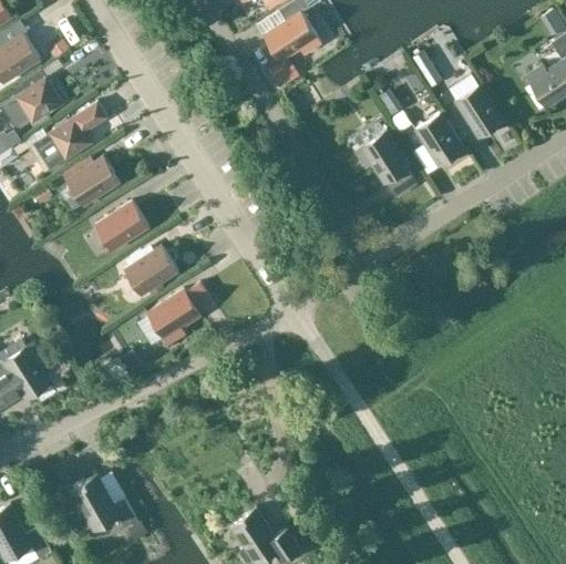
[(304,55),(320,44),(301,14),(309,9),(304,0),(296,0),(278,11),(285,22),(263,37),(279,63),(299,50),(304,55)]
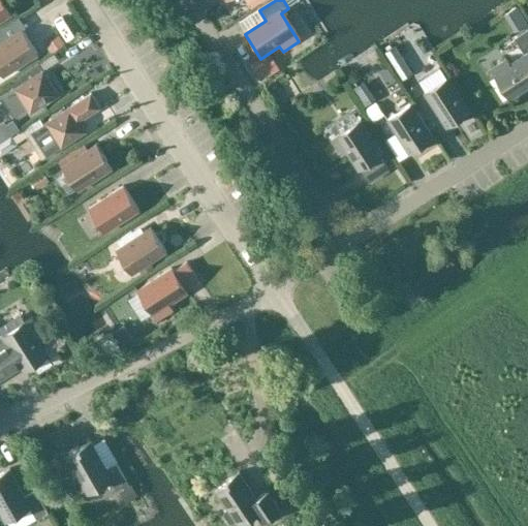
[(527,43),(527,42),(527,16),(517,0),(515,0),(503,9),(527,43)]
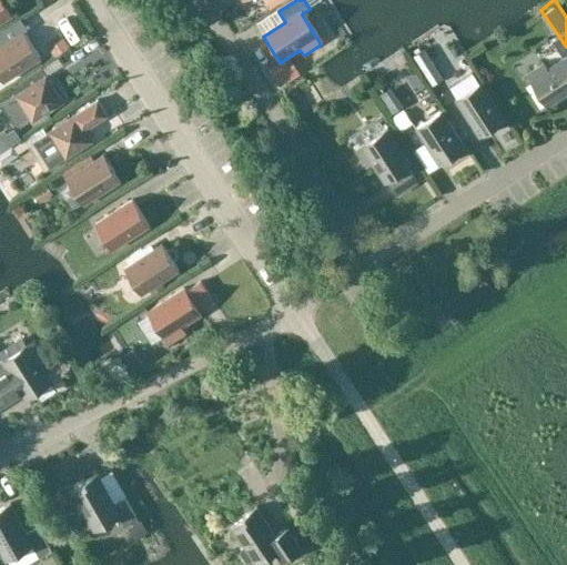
[(0,26),(12,19),(0,1),(0,26)]
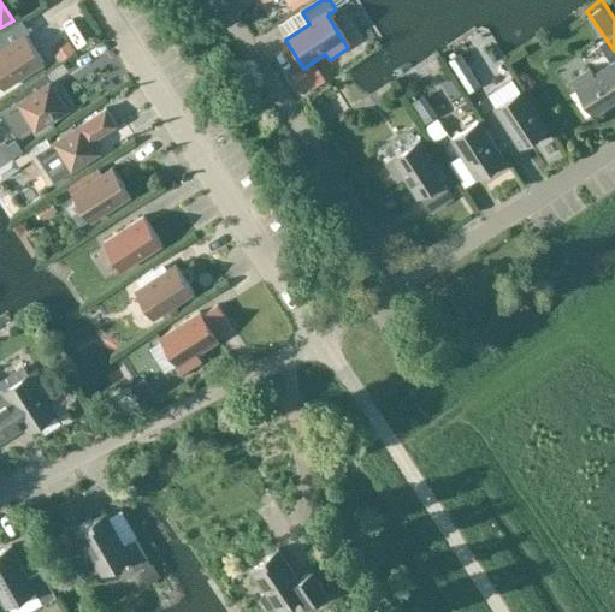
[(67,28),(52,39),(61,53),(77,41),(67,28)]
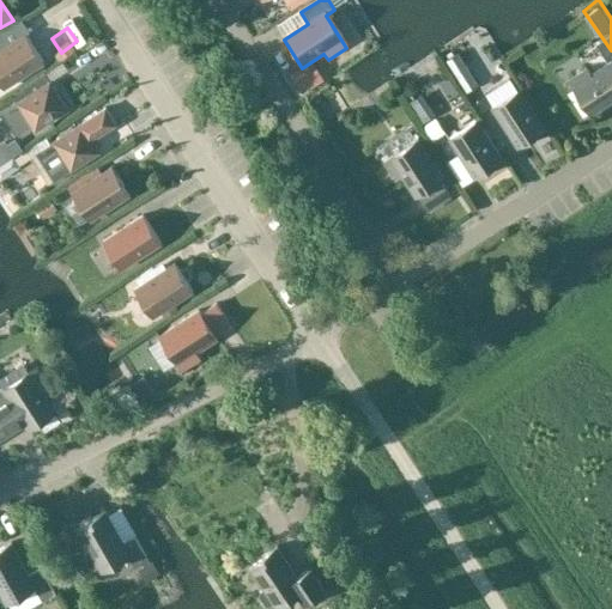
[(0,87),(2,92),(43,66),(25,38),(7,49),(0,38),(0,87)]
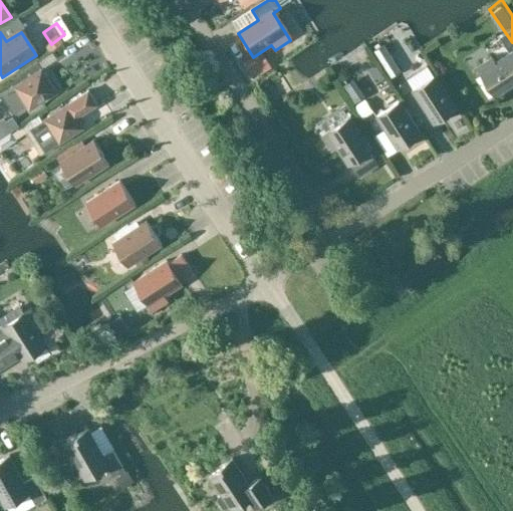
[(494,99),(512,86),(512,54),(512,53),(495,65),(491,60),(475,70),(494,99)]
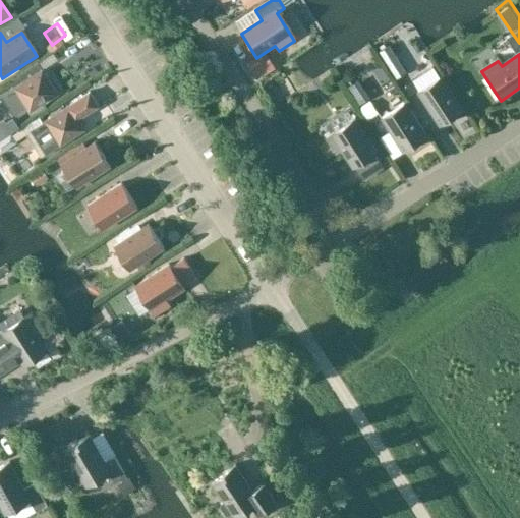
[(42,72),(13,91),(29,114),(57,96),(42,72)]
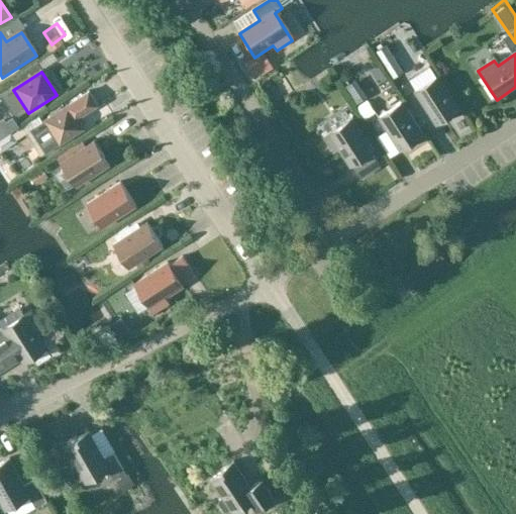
[(363,77),(353,83),(368,102),(377,95),(363,77)]
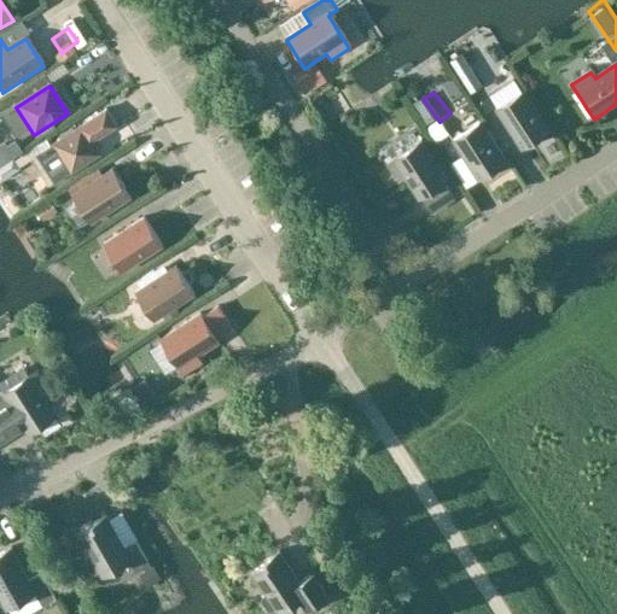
[(521,152),(549,134),(523,93),(494,111),(521,152)]
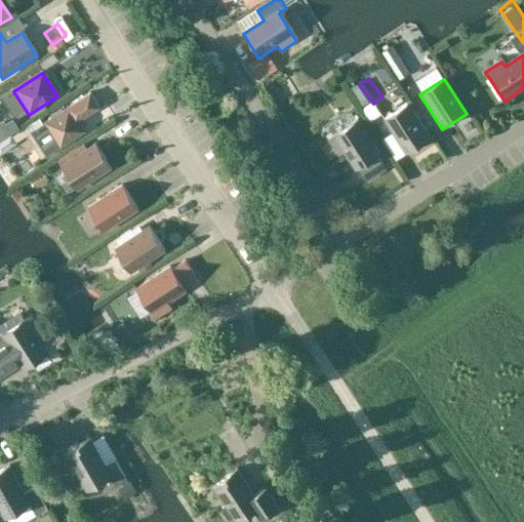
[(89,96),(44,125),(61,149),(84,133),(76,122),(97,109),(89,96)]
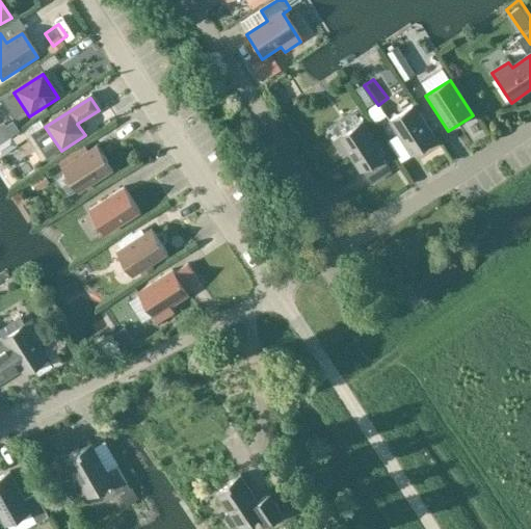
[(410,158),(435,141),(413,107),(389,123),(410,158)]
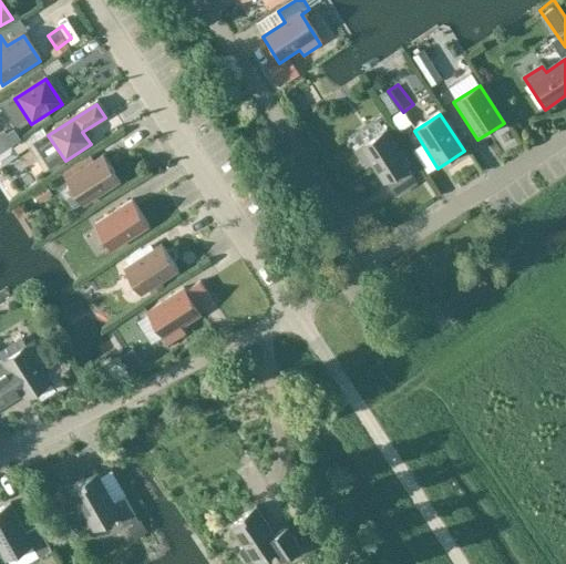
[(0,160),(24,143),(9,121),(0,126),(0,160)]
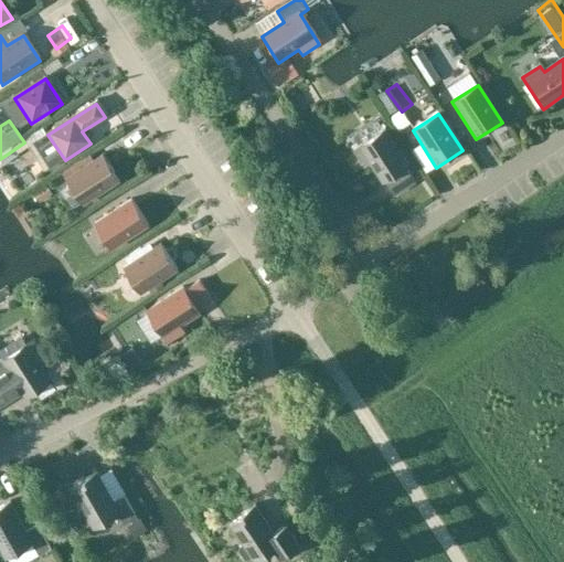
[(394,197),(414,183),(405,170),(408,168),(384,131),(352,151),(364,169),(370,166),(382,186),(385,183),(394,197)]
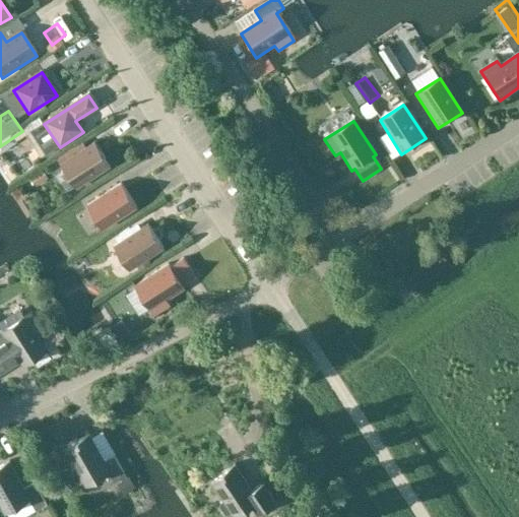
[(93,144),(60,167),(75,191),(110,169),(93,144)]
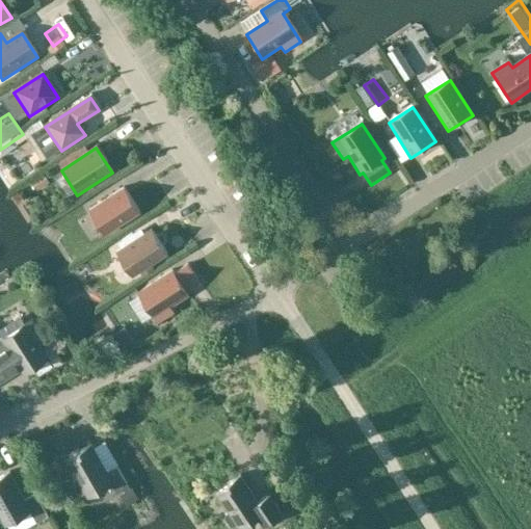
[(124,190),(88,212),(104,237),(139,214),(124,190)]
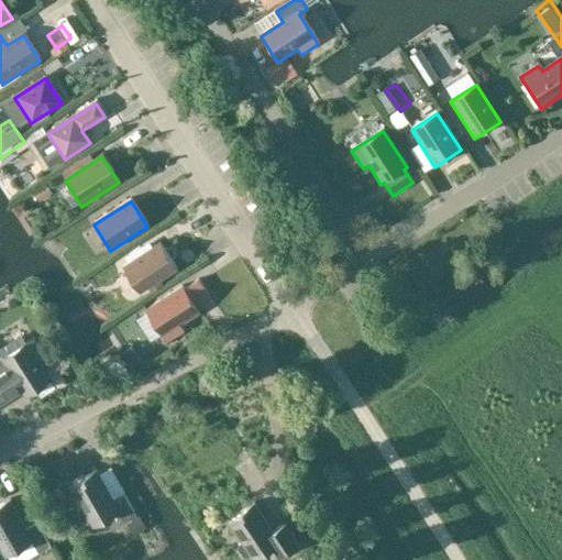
[(160,245),(122,270),(140,295),(176,271),(160,245)]
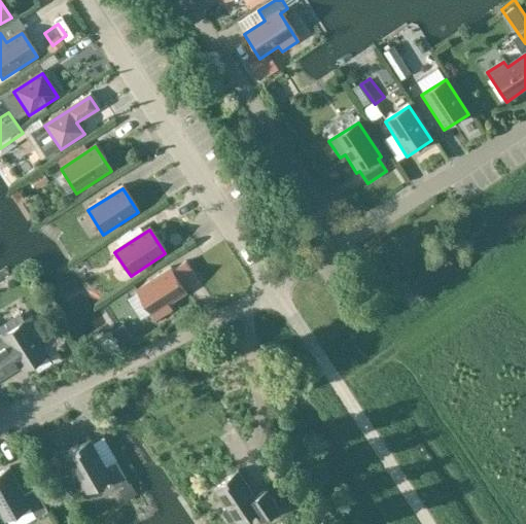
[(136,292),(155,321),(171,311),(168,306),(186,293),(184,291),(198,283),(185,264),(172,272),(171,270),(136,292)]
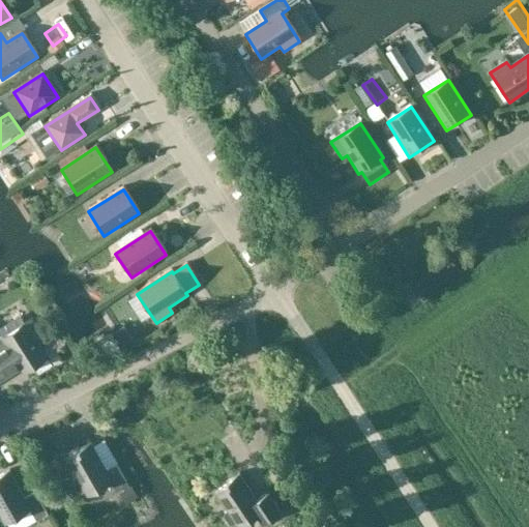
[(0,321),(4,327),(26,315),(21,304),(0,316),(0,321)]
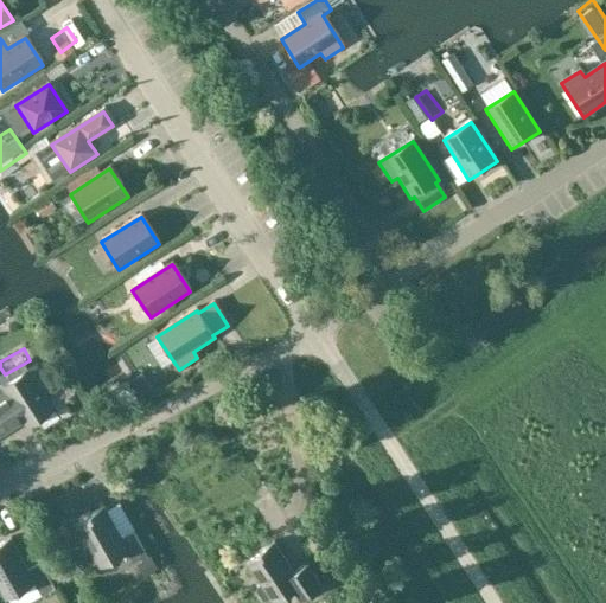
[(1,390),(0,390),(0,405),(6,415),(14,410),(26,429),(55,411),(40,390),(46,386),(34,367),(1,389),(1,390)]
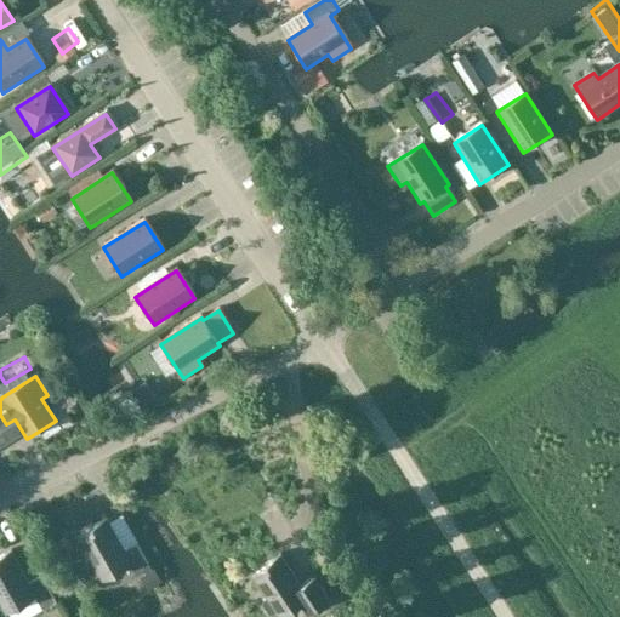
[(271,513),(284,504),(272,487),(259,497),(271,513)]
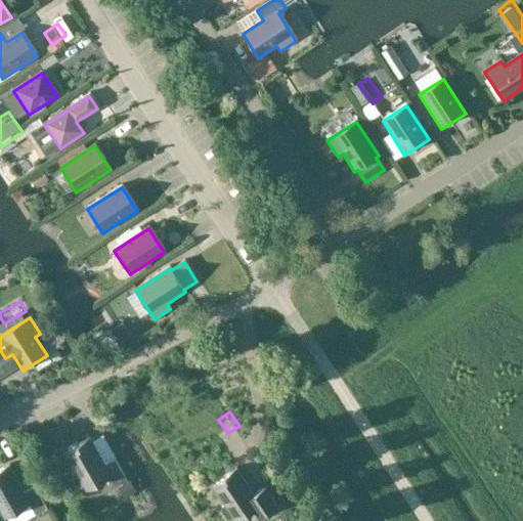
[(104,466),(89,439),(75,447),(76,449),(63,457),(74,475),(72,476),(71,479),(76,488),(80,489),(82,488),(85,493),(110,480),(115,488),(127,482),(115,461),(104,466)]
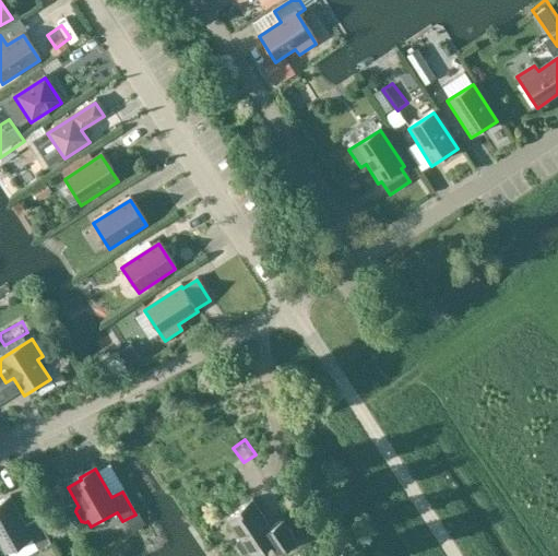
[(33,541),(10,498),(0,504),(0,552),(1,551),(3,555),(7,555),(33,541)]
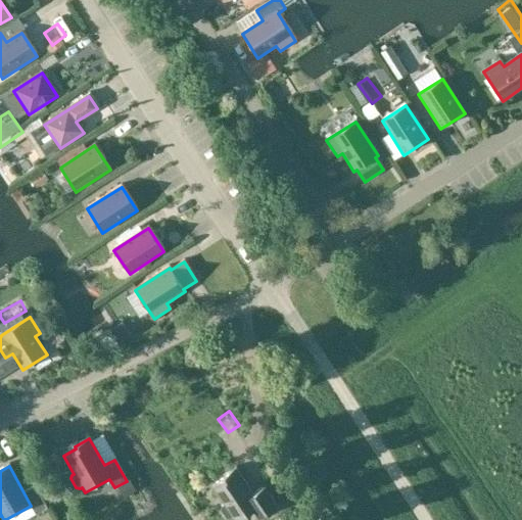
[(253,495),(235,469),(221,479),(223,481),(210,489),(223,507),(221,508),(220,512),(224,519),(241,519),(258,508),(265,518),(277,510),(263,489),(253,495)]
